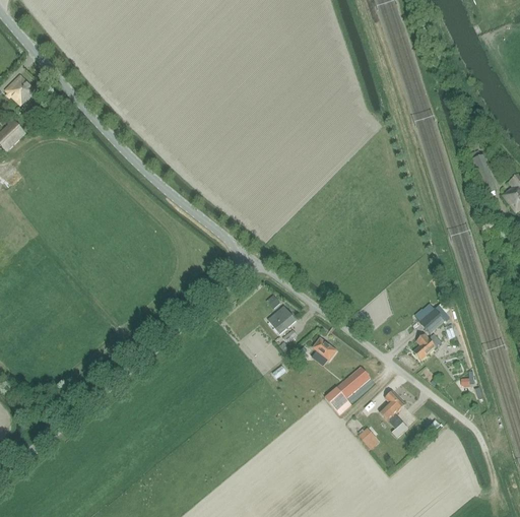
[(20,74),(6,89),(6,90),(8,92),(6,94),(9,98),(11,95),(20,105),(21,104),(22,105),(26,101),(27,102),(38,91),(20,74)]
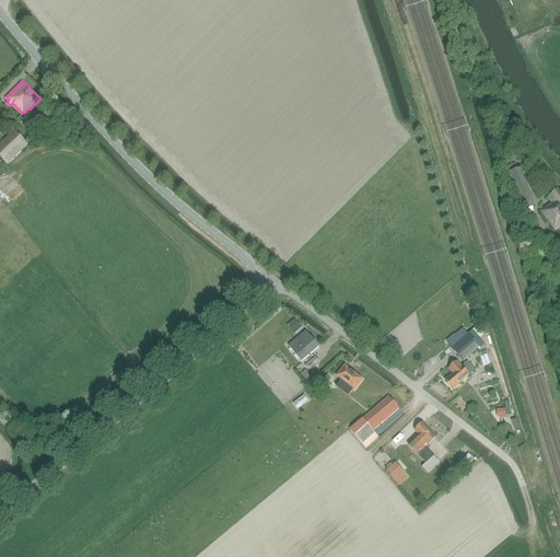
[(14,129),(0,141),(0,154),(7,162),(27,142),(14,129)]
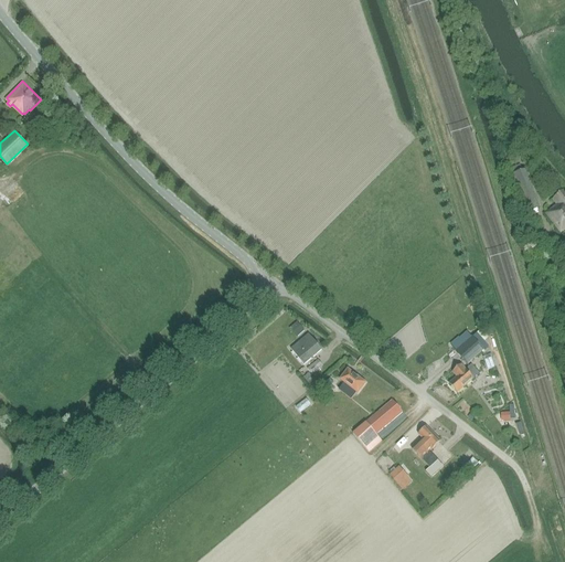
[(528,167),(522,168),(520,161),(509,165),(512,171),(525,211),(541,205),(528,167)]
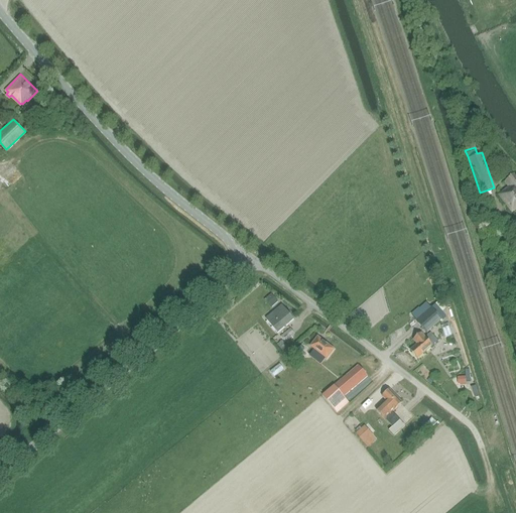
[(515,170),(505,179),(509,185),(499,193),(512,210),(515,206),(515,170)]
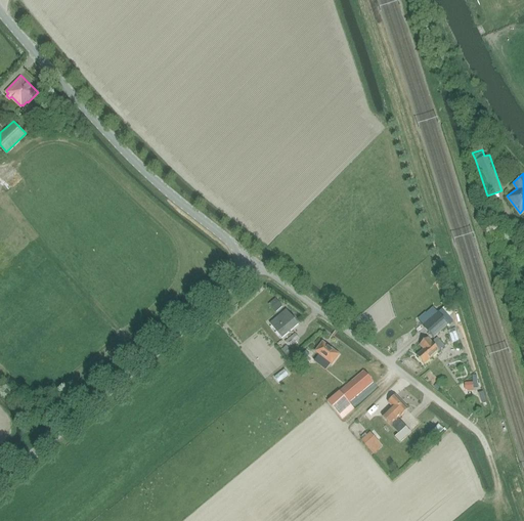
[(282,304),(275,296),(268,302),(275,310),(282,304)]
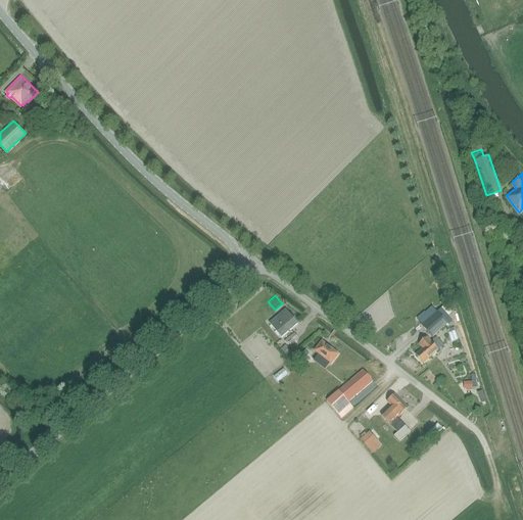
[(454,314),(449,299),(437,310),(432,304),(418,317),(423,323),(422,323),(432,335),(453,318),(450,316),(454,314)]
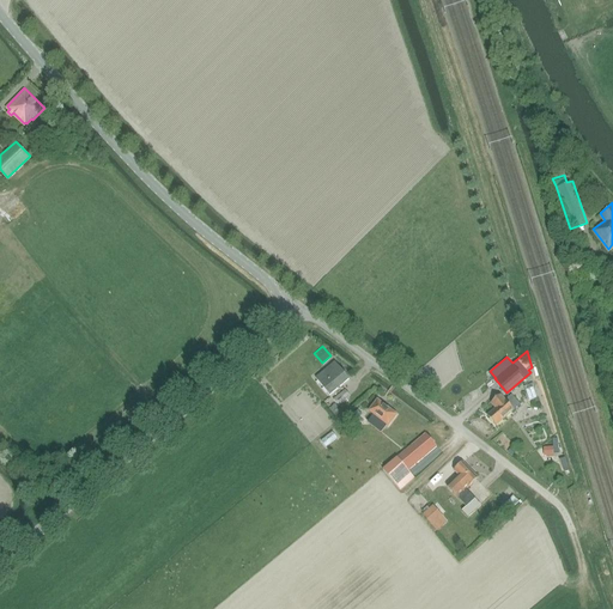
[(316,376),(329,393),(349,376),(334,359),(316,376)]
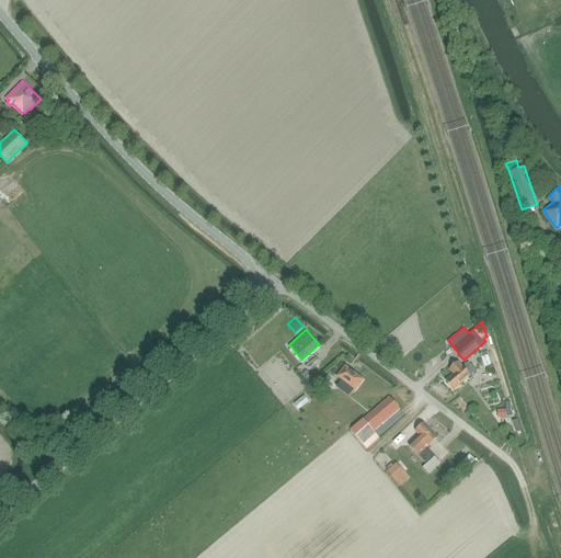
[(491,362),(487,350),(480,352),(484,364),(491,362)]
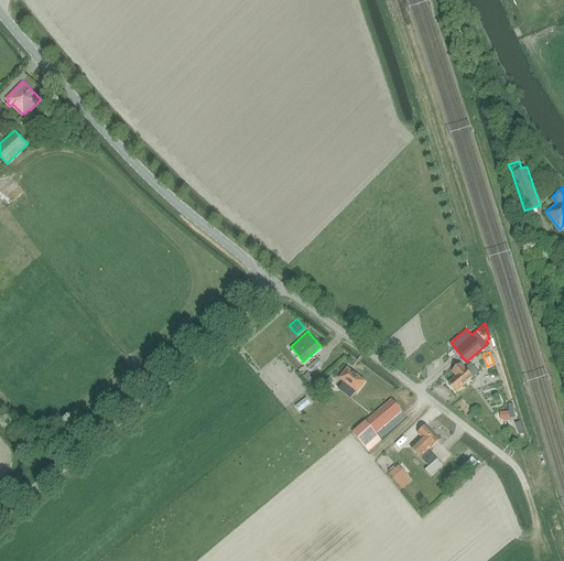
[(322,363),(317,357),(307,366),(312,371),(322,363)]
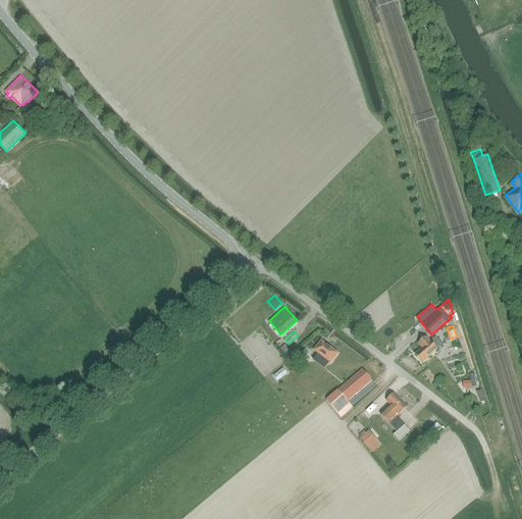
[(430,339),(426,334),(418,342),(422,347),(415,353),(422,361),(438,348),(437,348),(444,343),(435,333),(430,339)]
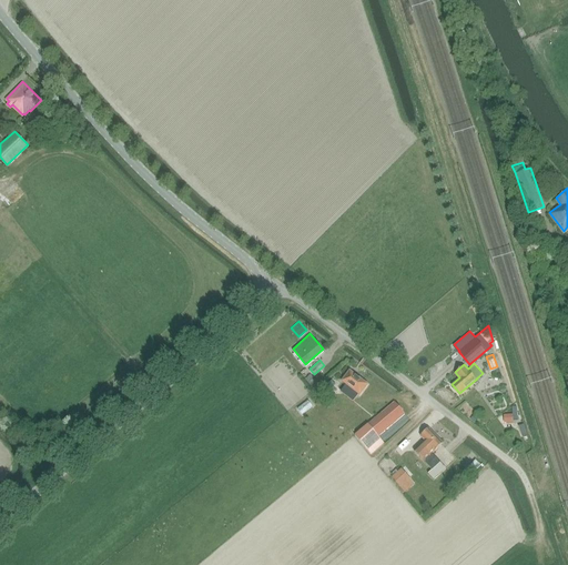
[(367,382),(350,369),(342,377),(359,392),(367,382)]
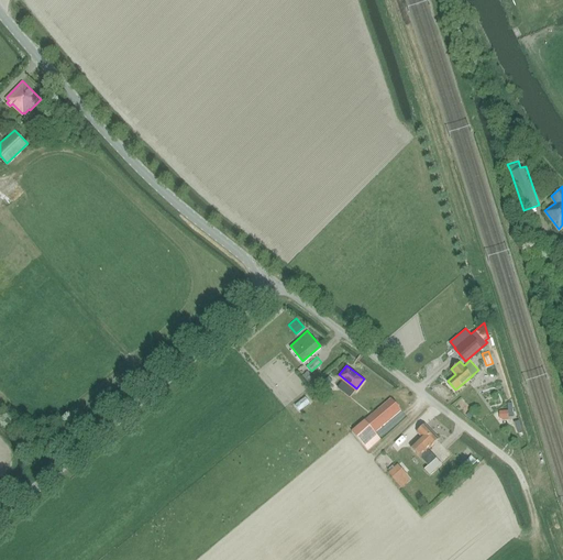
[(315,377),(308,369),(302,373),(310,382),(315,377)]
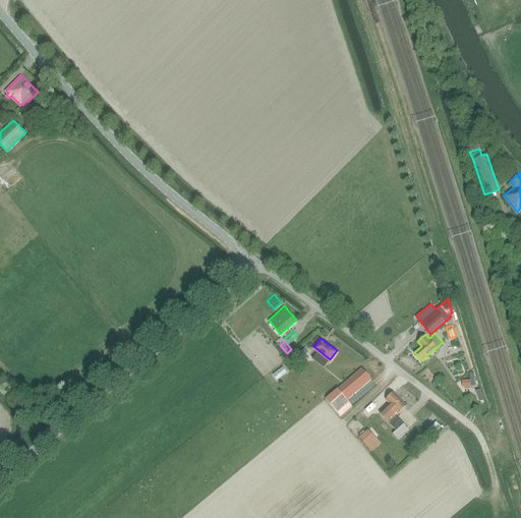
[(308,350),(303,346),(298,352),(302,356),(308,350)]
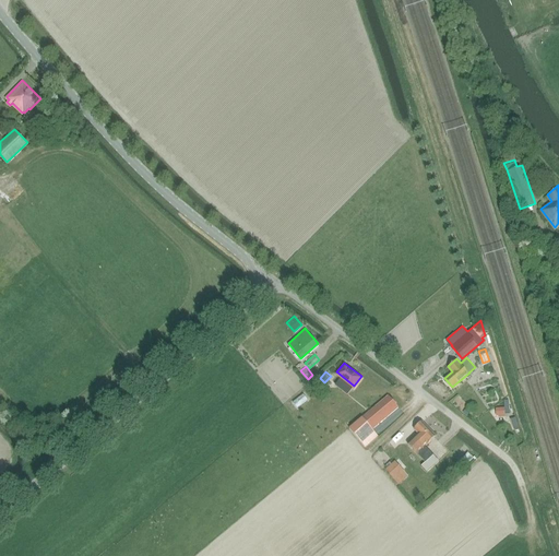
[(363,415),(361,415),(348,426),(365,446),(378,434),(372,427),(378,423),(380,425),(384,421),(382,418),(397,405),(389,393),(363,415)]
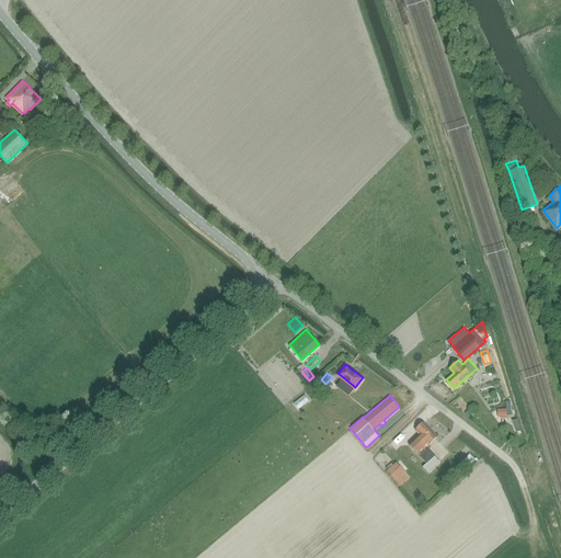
[(507,414),(506,407),(496,407),(497,416),(507,414)]
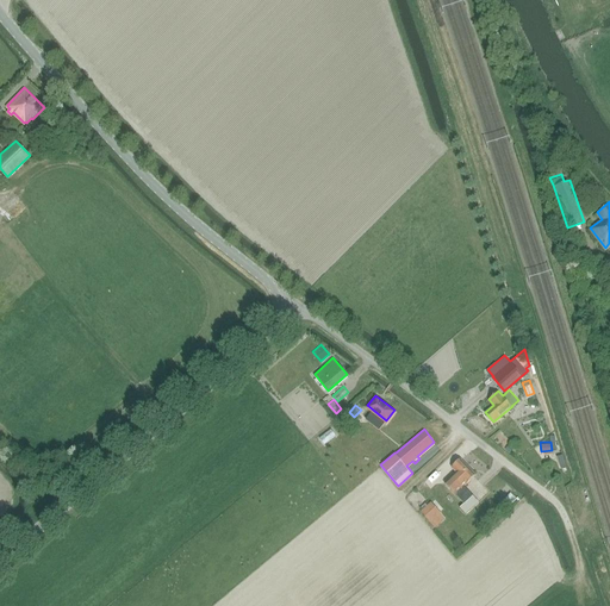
[(479,500),(473,493),(464,483),(475,473),(460,457),(452,466),(456,470),(453,474),(444,481),(464,501),(459,506),(466,512),(479,500)]
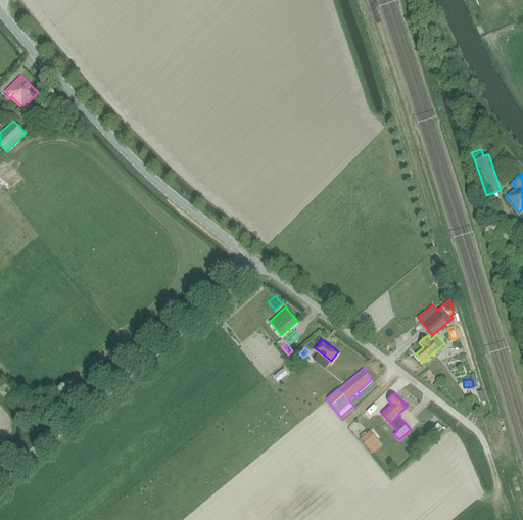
[(375,437),(369,430),(361,437),(367,444),(375,437)]
